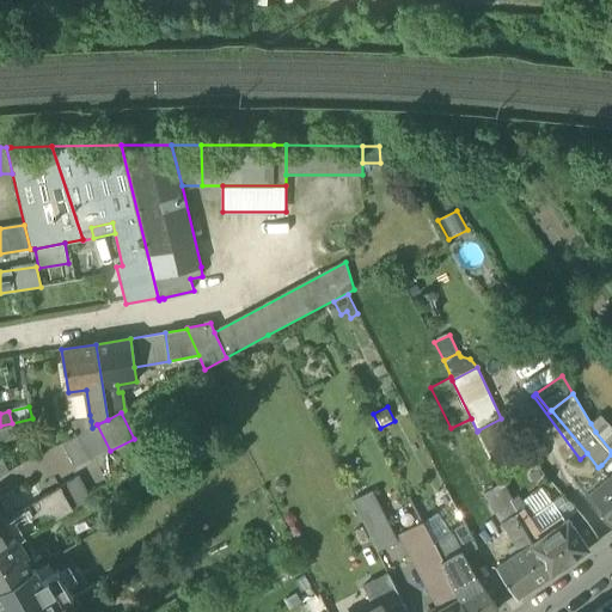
[(595,432),(605,422),(599,415),(591,423),(595,432)]
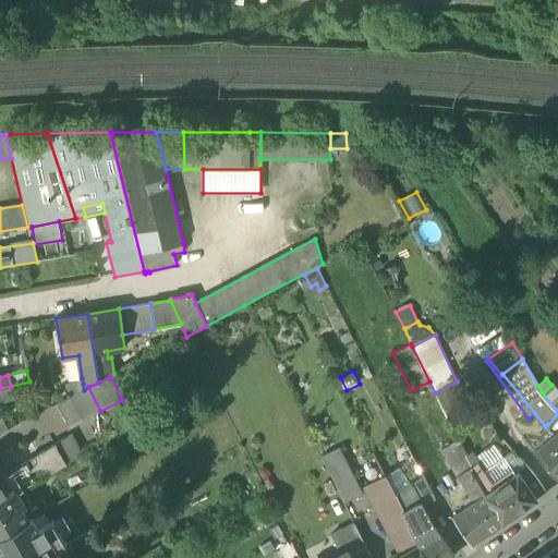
[(67,387),(71,397),(84,390),(83,384),(79,386),(76,381),(67,387)]
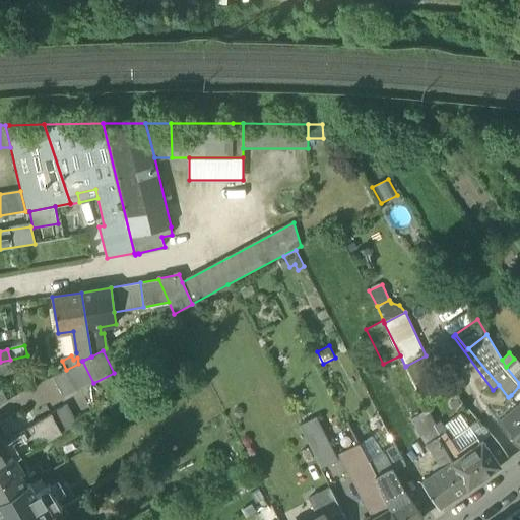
[(426,355),(406,366),(414,384),(435,373),(426,355)]
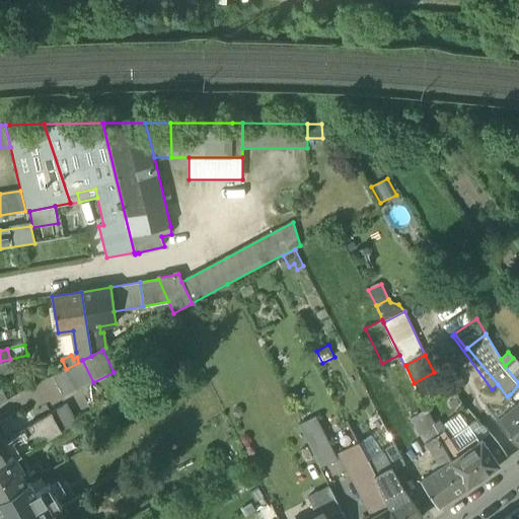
[(518,364),(513,358),(505,366),(518,382),(518,364)]
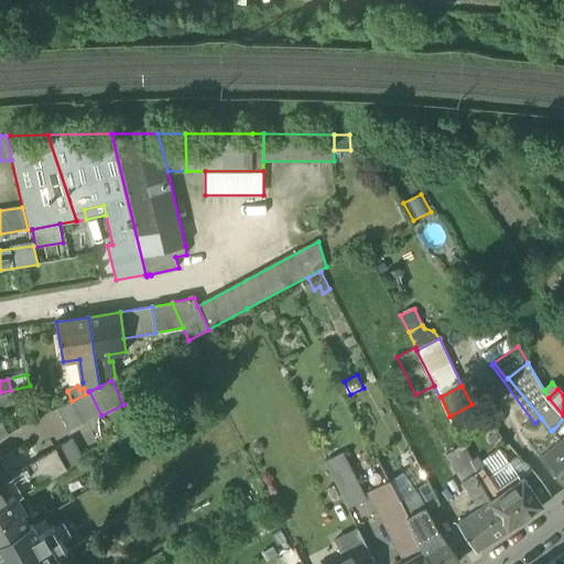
[(0,405),(13,403),(11,390),(0,392),(0,405)]
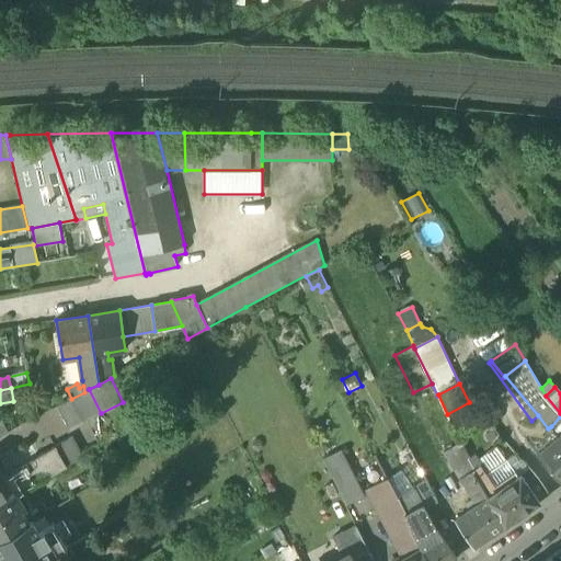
[(54,408),(66,431),(101,413),(89,389),(84,392),(71,399),(54,408)]
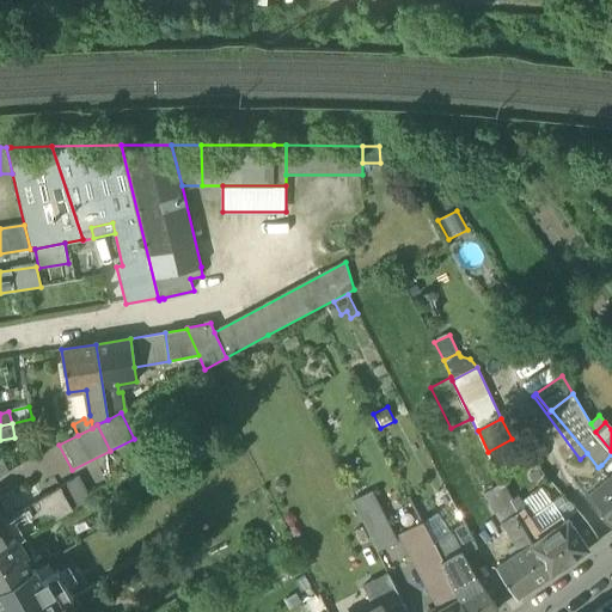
[(611,471),(611,454),(601,465),(610,473),(611,471)]
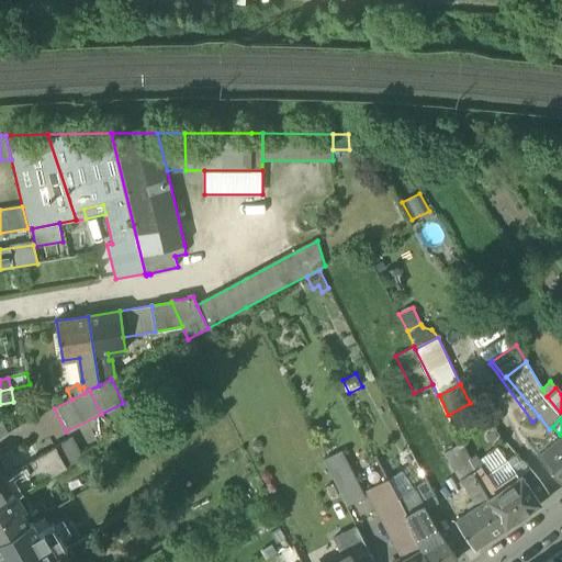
[(561,482),(561,433),(560,435),(538,454),(561,482)]
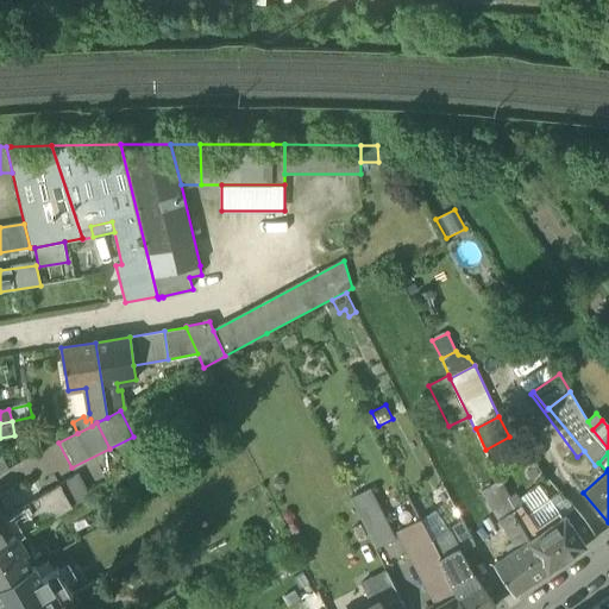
[(61,485),(73,506),(90,496),(80,476),(61,485)]
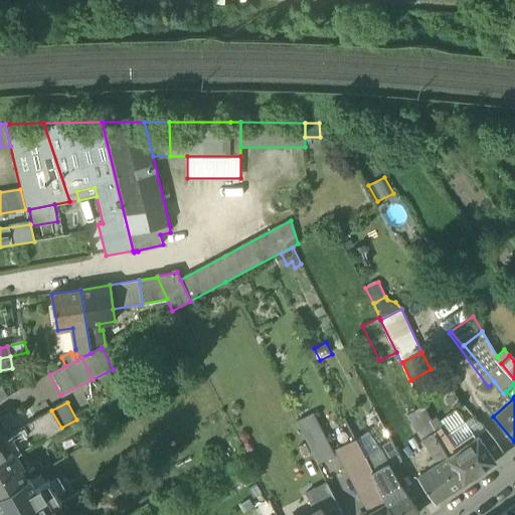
[(407,414),(422,439),(433,433),(436,431),(422,405),(407,414)]
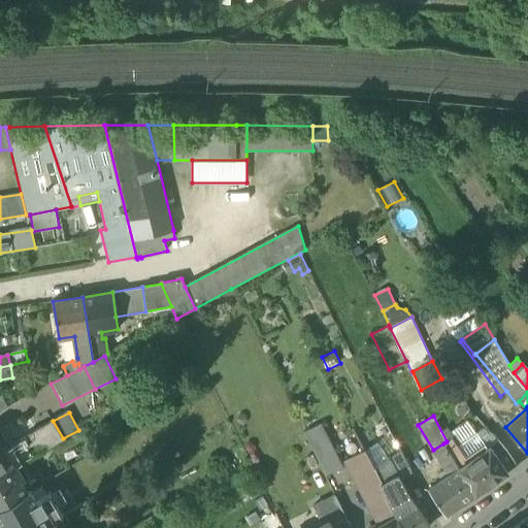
[(0,473),(23,461),(63,438),(53,421),(4,449),(0,440),(0,473)]
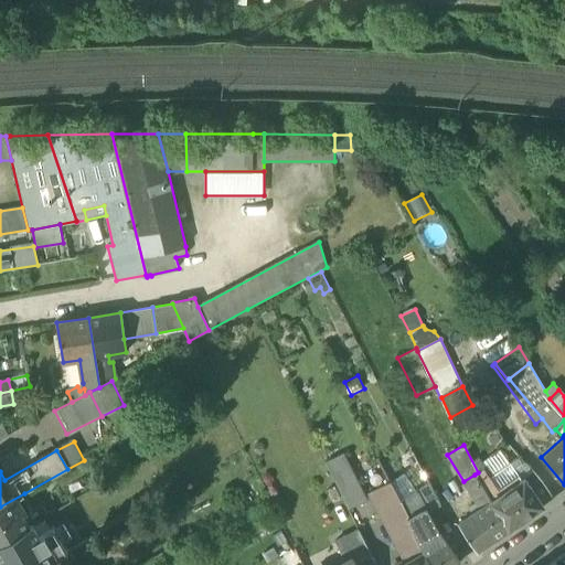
[(326,462),(349,509),(368,500),(344,454),(326,462)]
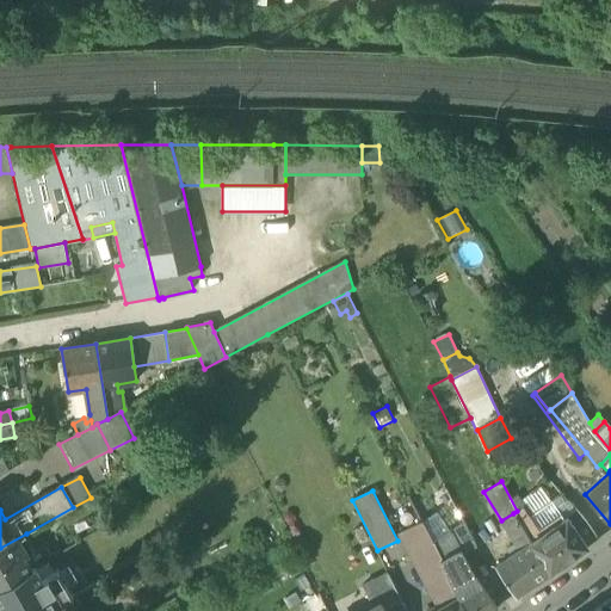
[(561,495),(553,500),(561,514),(565,519),(566,518),(566,516),(575,508),(568,499),(565,501),(561,495)]
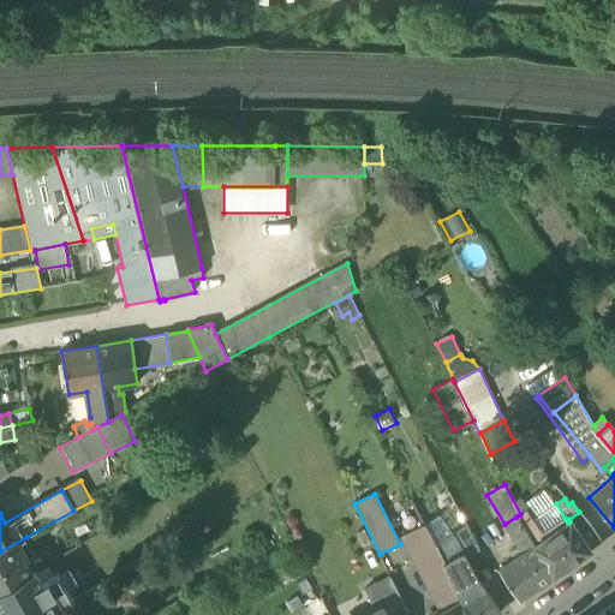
[(533,520),(545,538),(568,523),(565,518),(556,503),(533,520)]
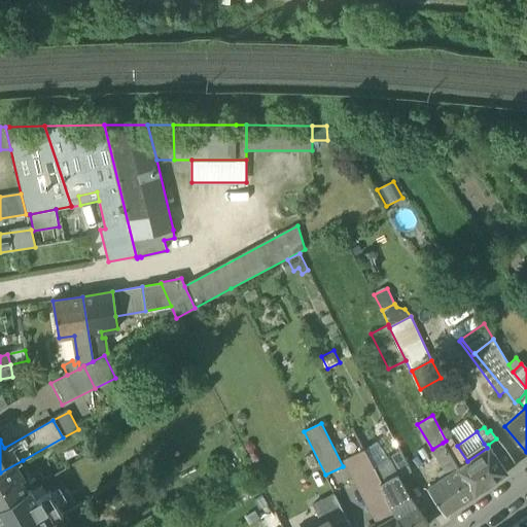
[(451,435),(446,441),(443,443),(458,467),(467,461),(457,446),(451,435)]
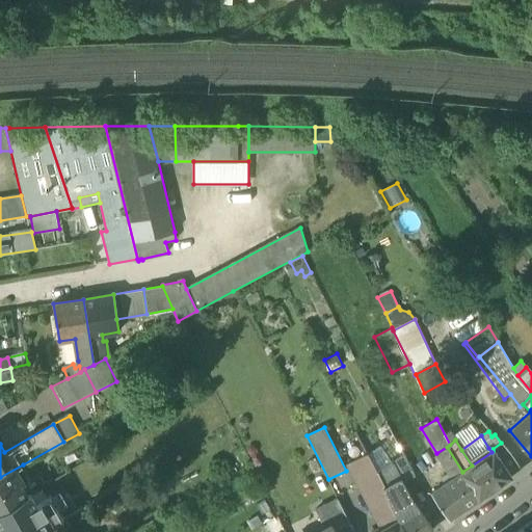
[(494,450),(511,475),(521,469),(511,454),(501,443),(493,449),(493,451),(494,450)]
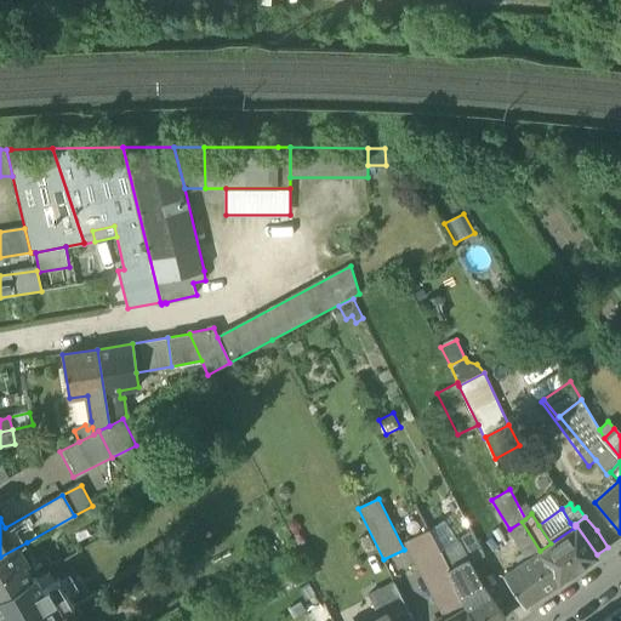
[(444,519),(429,529),(440,551),(457,540),(444,519)]
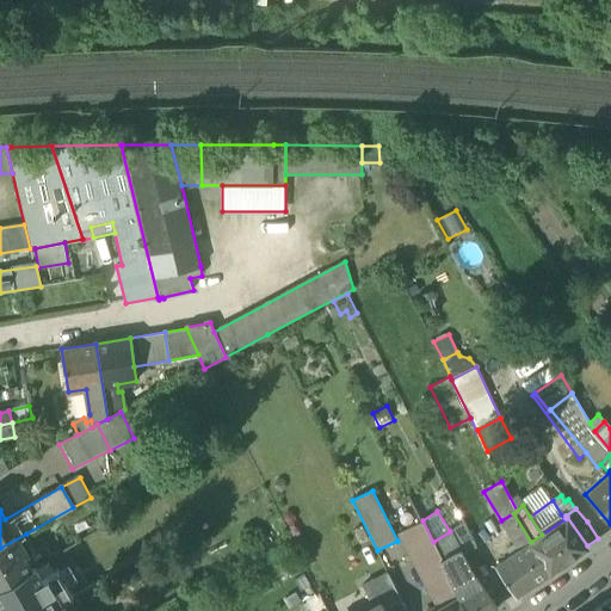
[(531,542),(513,513),(501,520),(519,550),(531,542)]
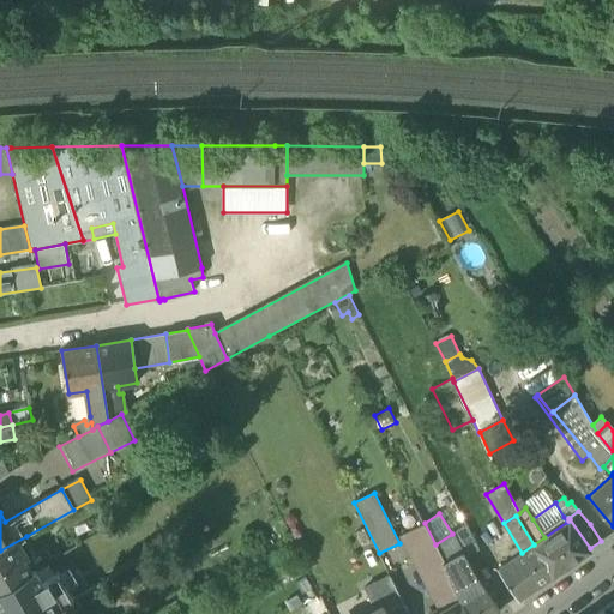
[(569,521),(567,522),(545,537),(534,545),(555,573),(590,549),(590,548),(570,519),(569,521)]
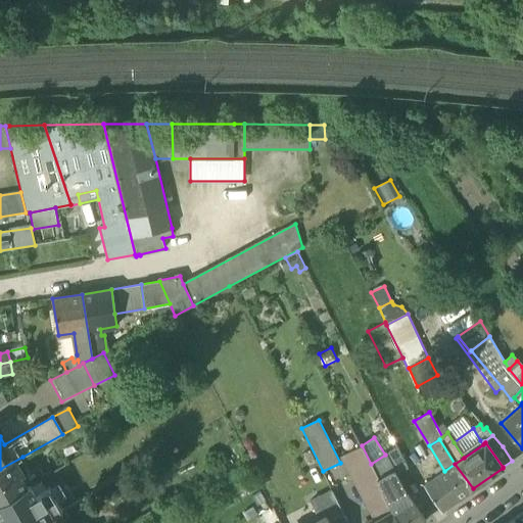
[(343,455),(377,521),(393,511),(388,503),(371,464),(362,445),(343,455)]
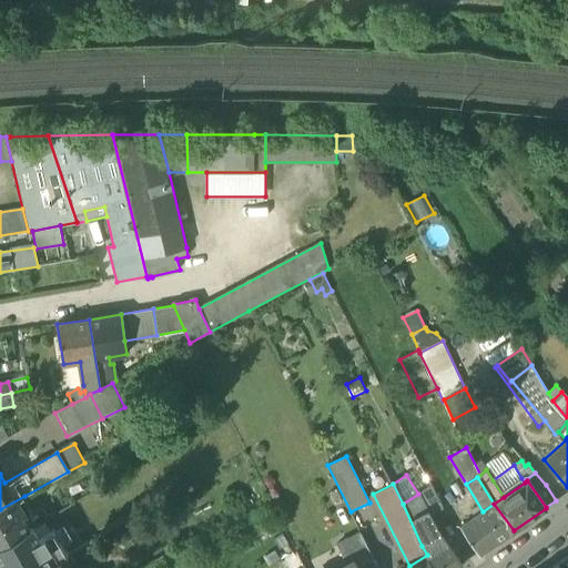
[(418,494),(430,515),(444,508),(432,485),(418,494)]
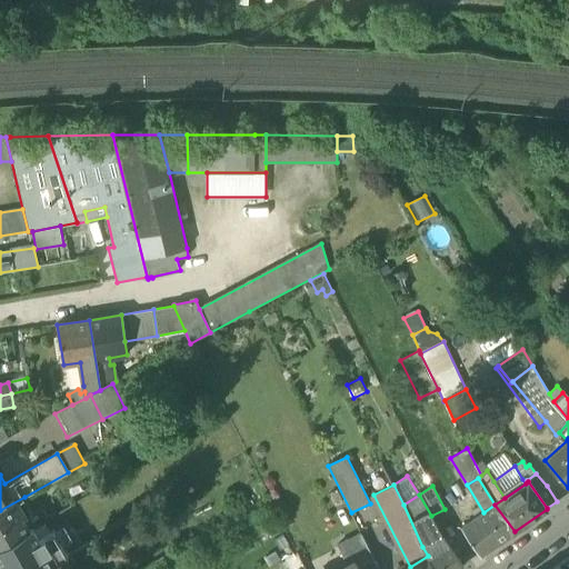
[(403,505),(422,547),(440,533),(441,533),(431,516),(419,495),(403,505)]
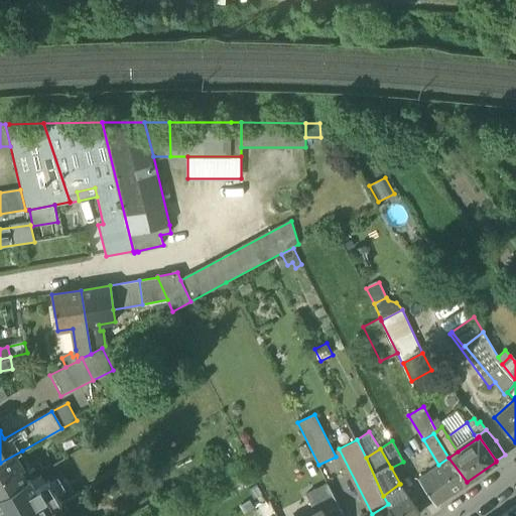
[(0,463),(0,496),(27,481),(21,470),(25,468),(30,465),(22,450),(0,463)]
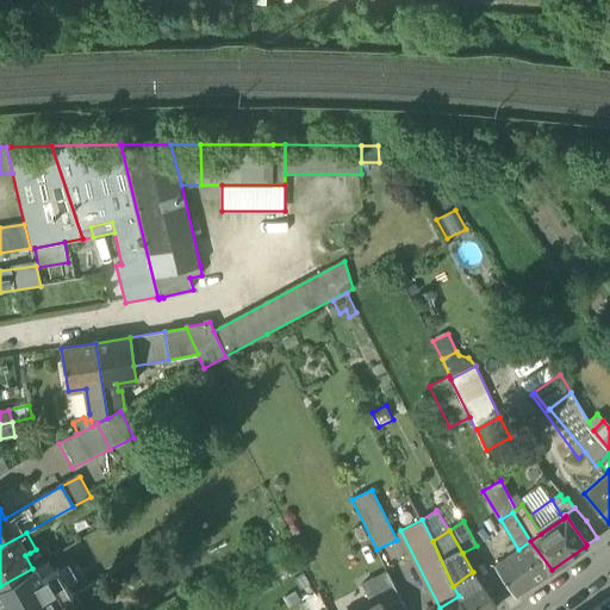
[(516,595),(552,570),(530,541),(518,549),(495,565),(516,595)]
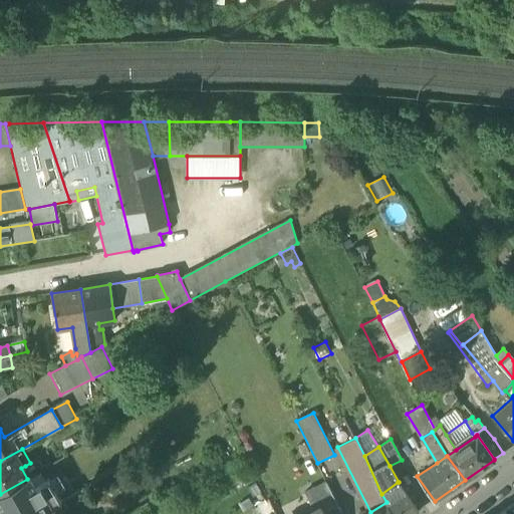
[(36,486),(46,480),(41,471),(30,477),(36,486)]
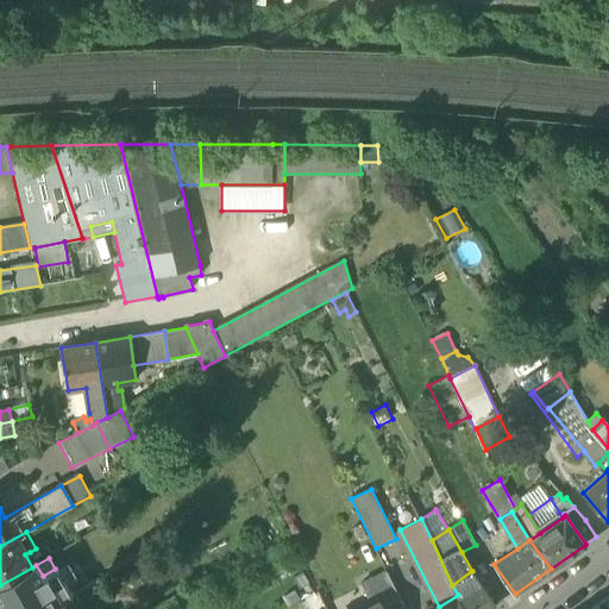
[(68,562),(58,567),(67,582),(77,576),(68,562)]
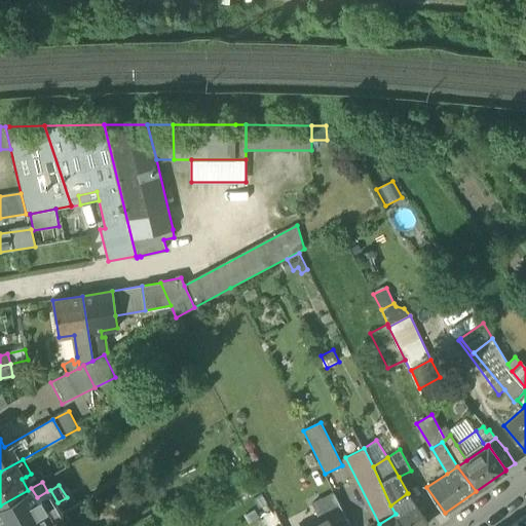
[(0,505),(0,518),(4,525),(40,525),(49,521),(35,498),(37,497),(31,488),(28,490),(0,505)]
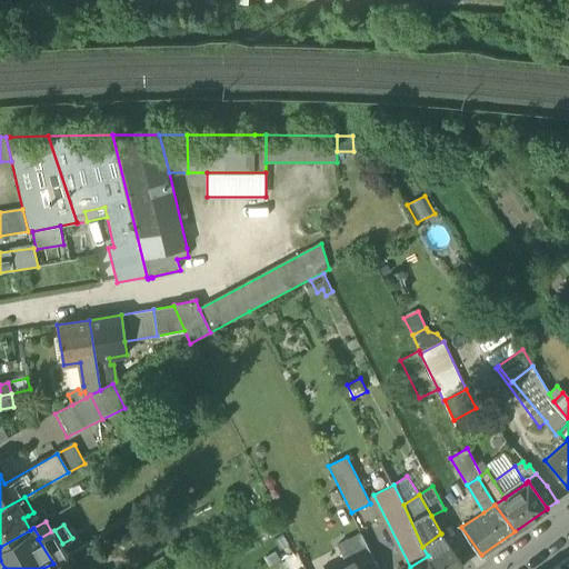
[(51,531),(40,538),(38,539),(53,563),(59,560),(69,555),(62,543),(55,530),(51,531)]
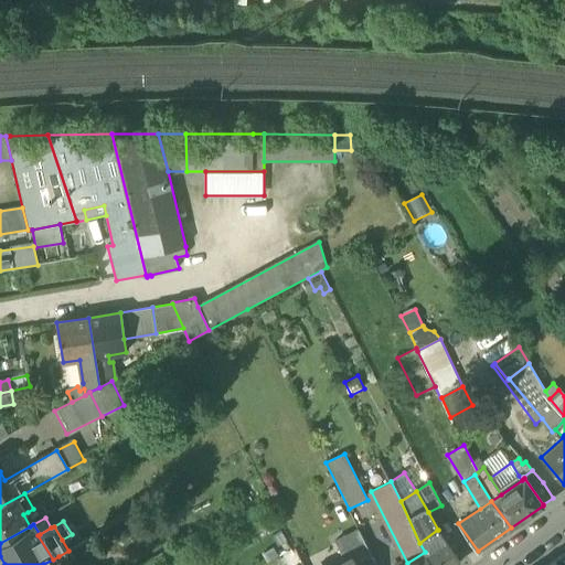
[(353,557),(356,563),(372,555),(359,530),(336,542),(345,561),(353,557)]
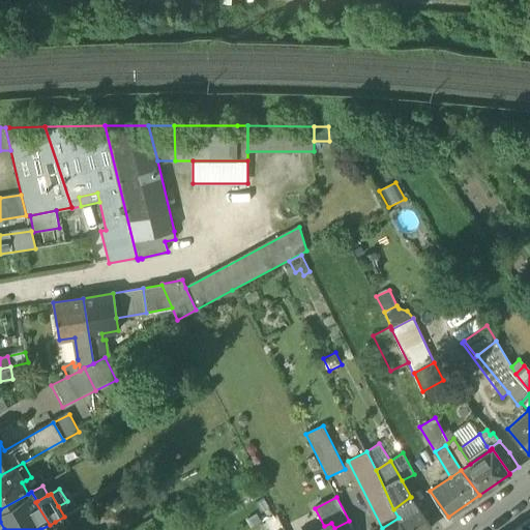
[(429,529),(432,528),(410,497),(393,509),(399,518),(406,529),(429,529)]
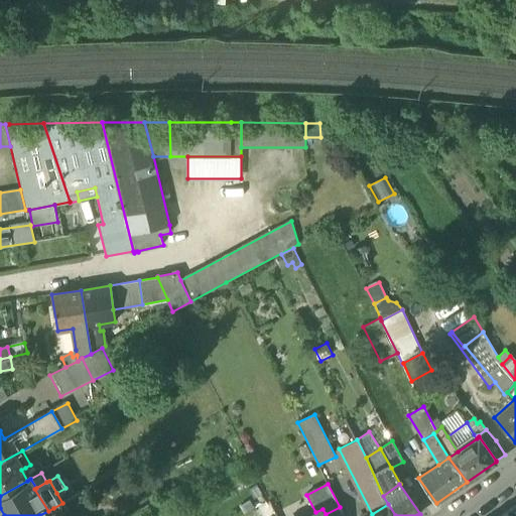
[(275,515),(277,515),(269,501),(254,509),(258,515),(275,515)]
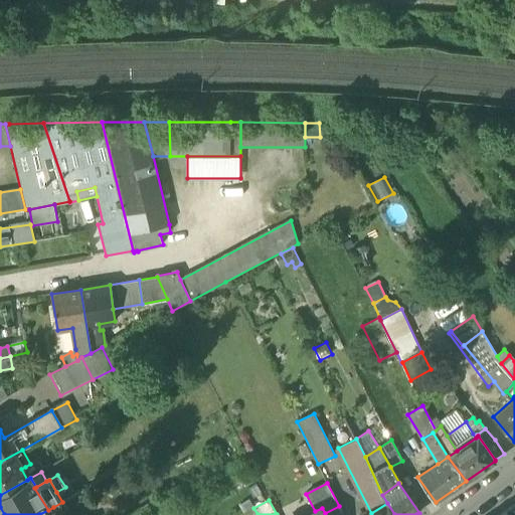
[(394,514),(387,503),(371,513),(366,514),(394,514)]
